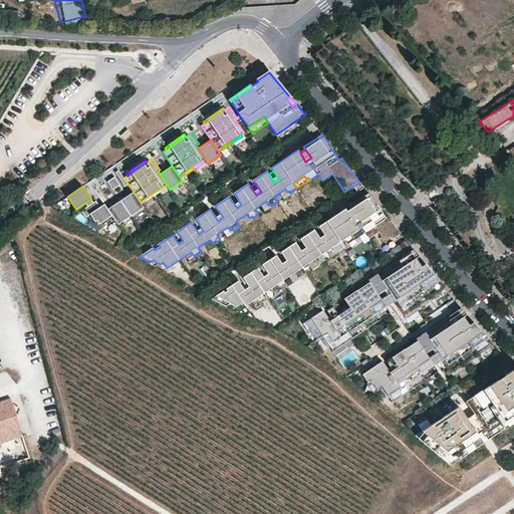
[(164,187),(154,193),(155,195),(165,189),(164,187)]
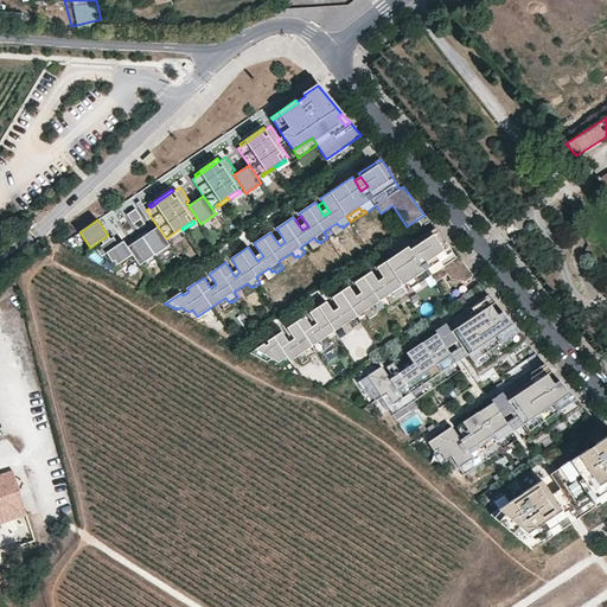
[(339,227),(337,223),(324,231),(327,237),(343,228),(342,225),(339,227)]
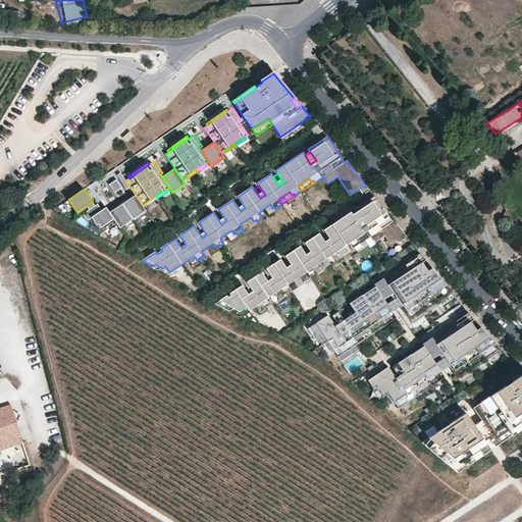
[(120,227),(146,210),(143,205),(136,195),(109,212),(116,222),(120,227)]
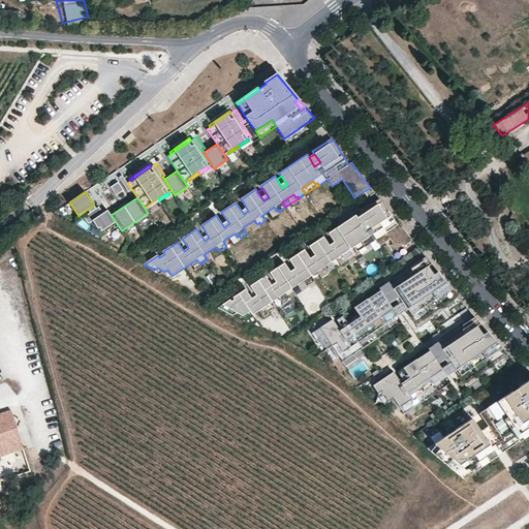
[(158,198),(148,206),(150,208),(159,200),(158,198)]
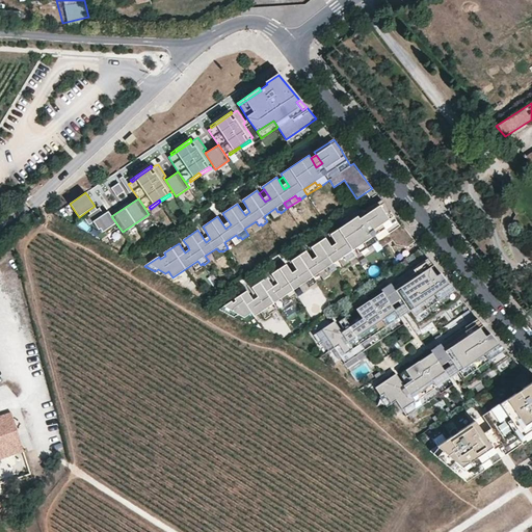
[(352,250),(355,247),(364,243),(366,246),(368,245),(369,247),(377,241),(382,247),(393,240),(395,244),(407,246),(416,241),(381,200),(363,213),(365,215),(371,224),(366,228),(360,219),(357,216),(330,234),(339,246),(334,249),(327,240),(325,238),(311,247),(319,260),(314,263),(308,254),(306,250),(291,261),(293,264),(299,272),(294,276),(288,267),(286,264),(271,274),(273,276),(280,286),(274,289),(269,280),(267,277),(251,288),(254,290),(260,299),(255,302),(247,291),(241,294),(236,298),(238,300),(234,302),(233,300),(219,310),(234,318),(238,315),(244,318),(251,314),(254,317),(260,312),(265,309),(268,313),(270,311),(271,313),(277,309),(273,303),(286,295),(288,298),(290,297),(291,299),(297,295),(293,290),(306,282),(308,286),(310,284),(311,286),(316,283),(313,276),(325,269),(327,272),(329,271),(330,272),(336,269),(333,264),(345,256),(347,259),(349,258),(350,259),(355,256),(352,250)]
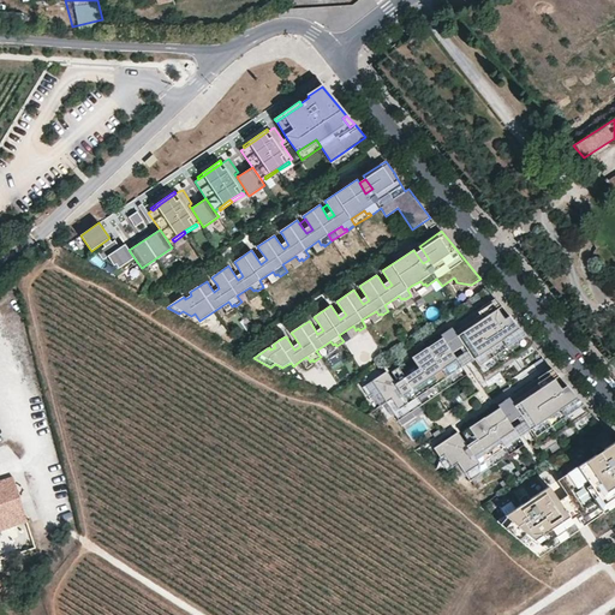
[(288,245),(282,234),(276,239),(284,249),(288,245)]
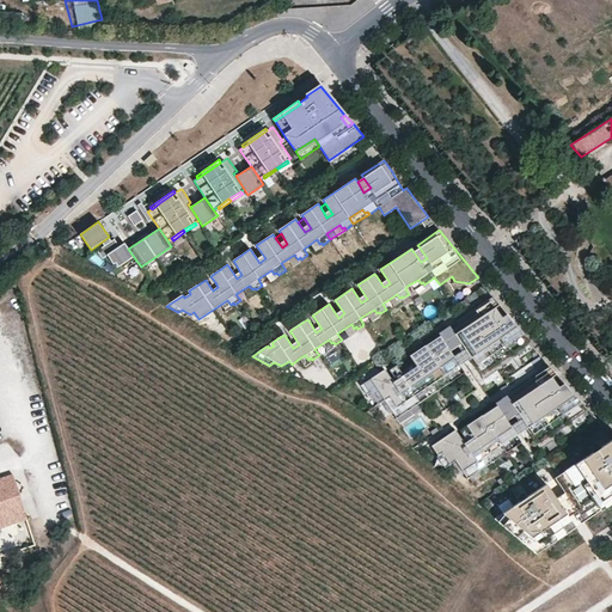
[(128,249),(124,243),(120,246),(115,239),(97,251),(103,258),(110,254),(118,267),(121,265),(123,270),(136,261),(128,249)]
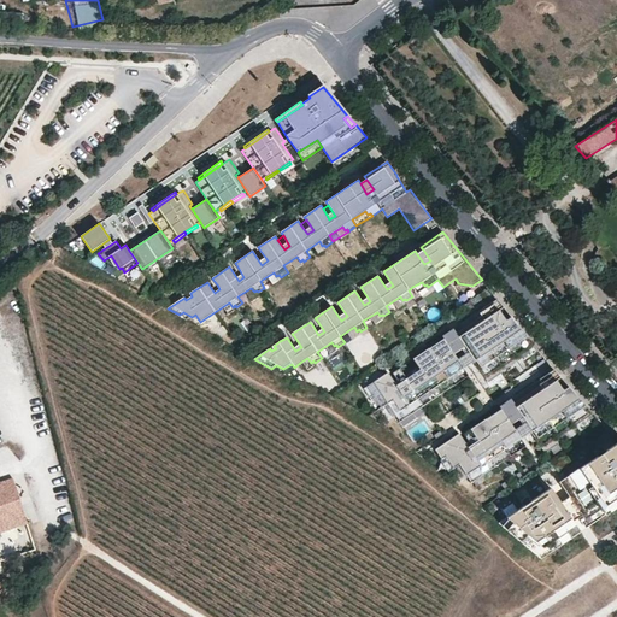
[(322,246),(319,241),(306,251),(310,257),(325,247),(324,245),(322,246)]
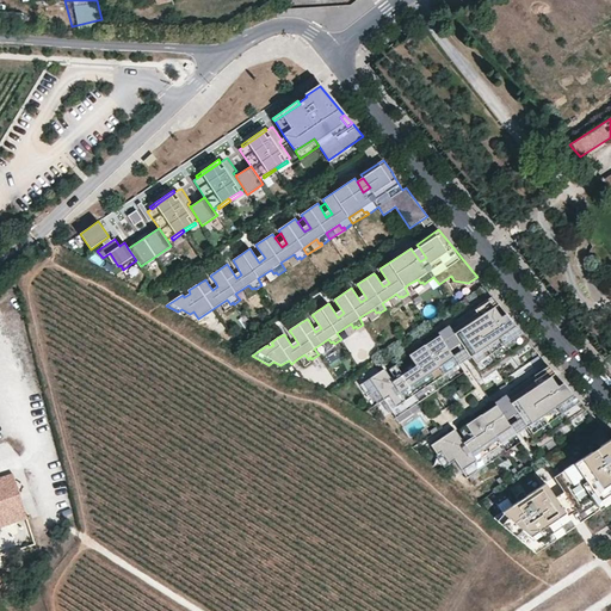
[(426,258),(419,247),(413,252),(420,261),(426,258)]
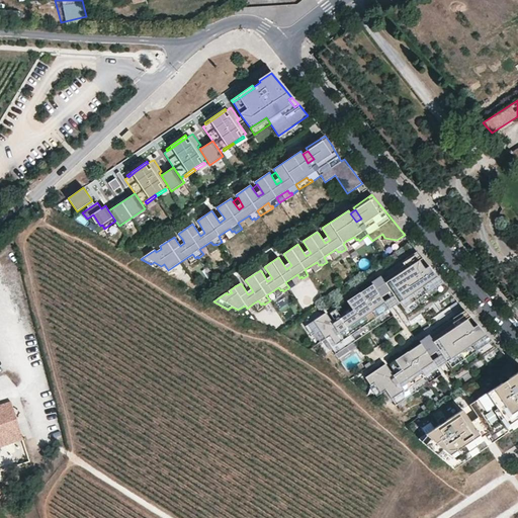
[(225,219),(219,210),(213,213),(220,223),(225,219)]
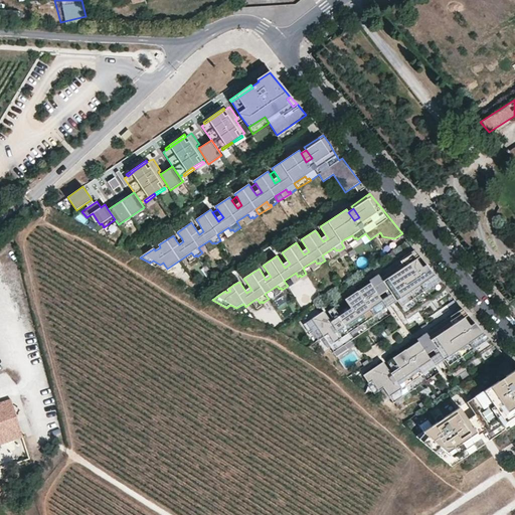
[(250,218),(247,214),(236,221),(240,227),(253,218),(252,216),(250,218)]
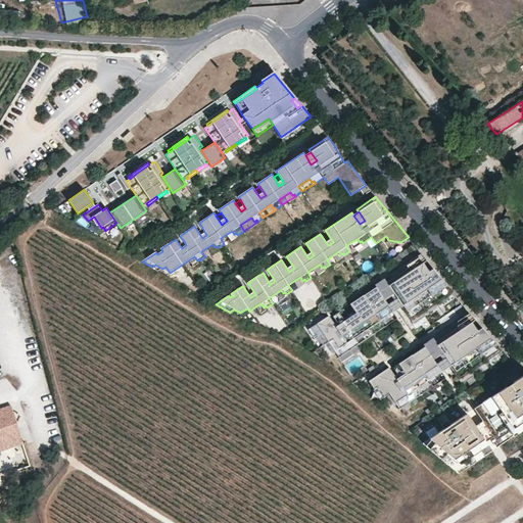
[(206,235),(201,226),(196,229),(202,238),(206,235)]
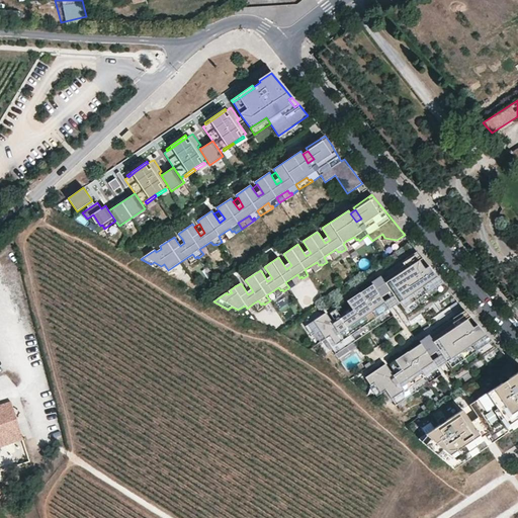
[(232,232),(230,229),(219,236),(222,242),(236,233),(234,231),(232,232)]
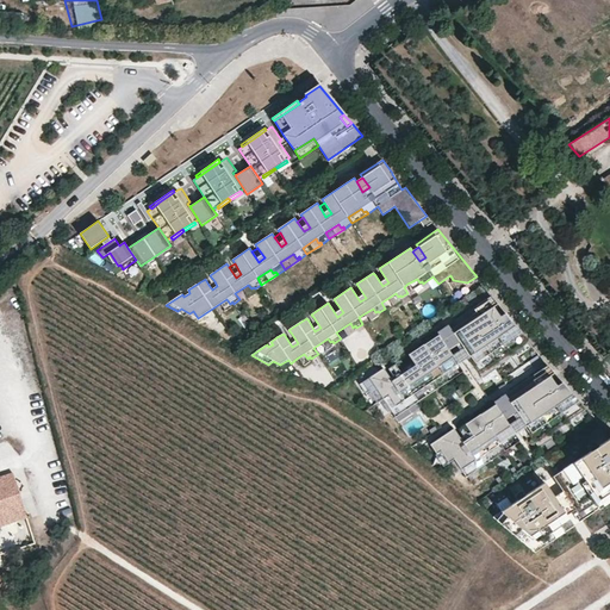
[(388,282),(381,272),(375,275),(383,286),(388,282)]
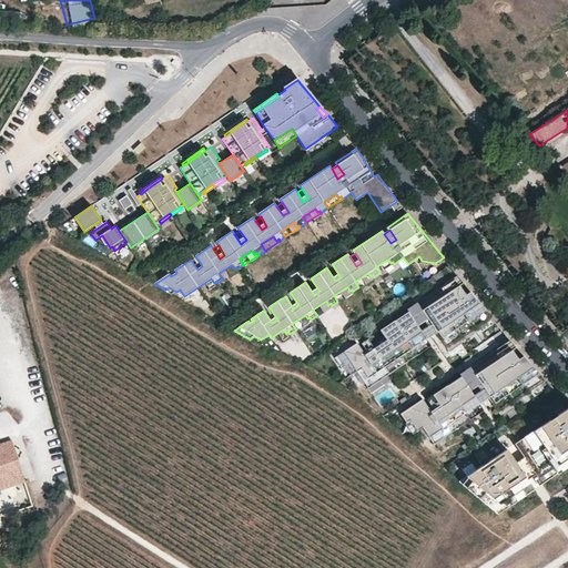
[(379,264),(384,271),(392,265),(391,263),(388,260),(379,264)]
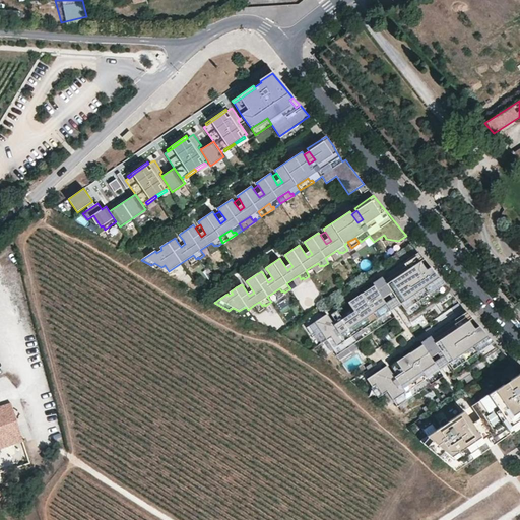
[(214,246),(211,243),(200,250),(204,255),(217,246),(216,245),(214,246)]
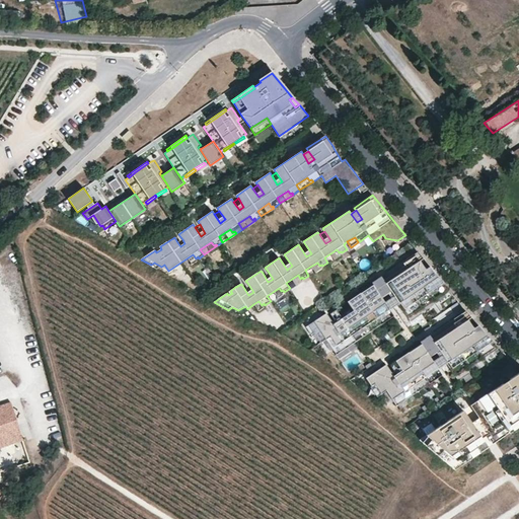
[(311,253),(305,244),(300,247),(306,256),(311,253)]
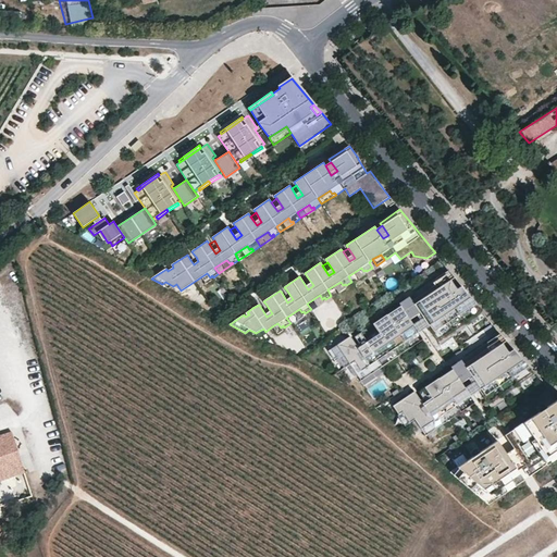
[(348,276),(351,282),(367,271),(366,270),(363,271),(361,268),(348,276)]
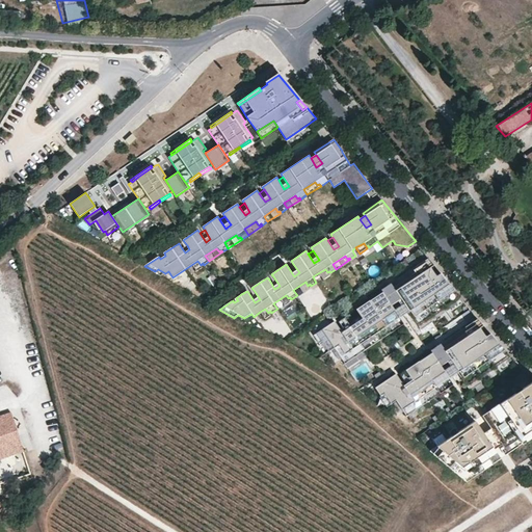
[(203,263),(201,265),(197,261),(192,264),(196,269),(204,265),(203,263)]
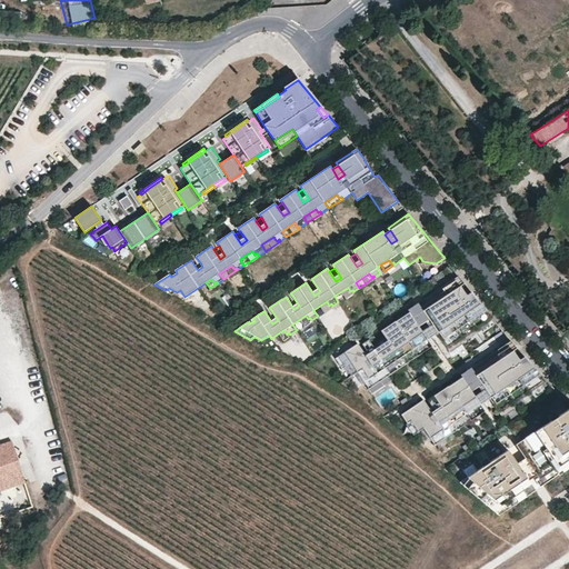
[(456,343),(488,321),(453,279),(418,302),(421,307),(412,312),(410,308),(403,312),(405,316),(377,335),(381,341),(369,349),(362,340),(356,345),(362,353),(359,356),(353,347),(331,361),(337,370),(341,367),(349,378),(353,375),(365,391),(400,368),(396,361),(409,351),(423,342),(418,335),(427,328),(432,336),(437,342),(439,346),(446,356),(458,347),(456,343)]
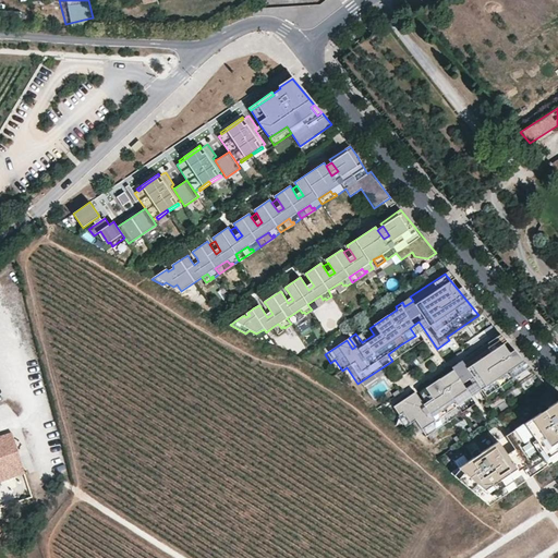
[(314,286),(307,277),(302,280),(308,290),(314,286)]
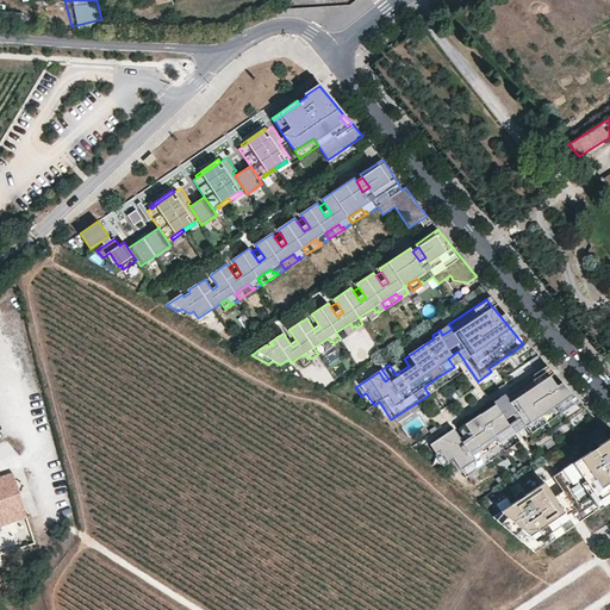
[(359,317),(362,324),(379,312),(378,311),(375,312),(373,309),(359,317)]
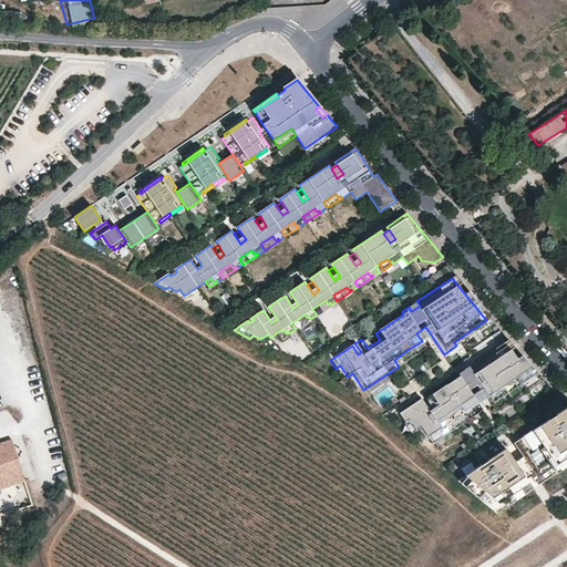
[(298,305),(291,295),(287,298),(292,308),(298,305)]
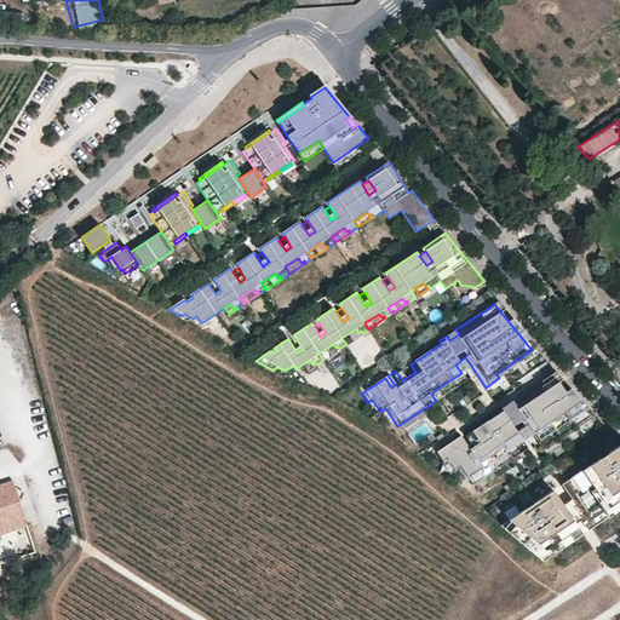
[(342,338),(346,344),(362,333),(361,331),(359,333),(356,328),(342,338)]
